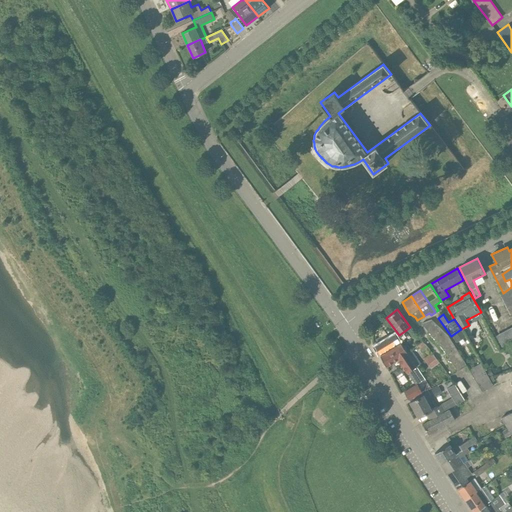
[(447,335),(431,320),(422,323),(448,356),(457,351),(447,335)]
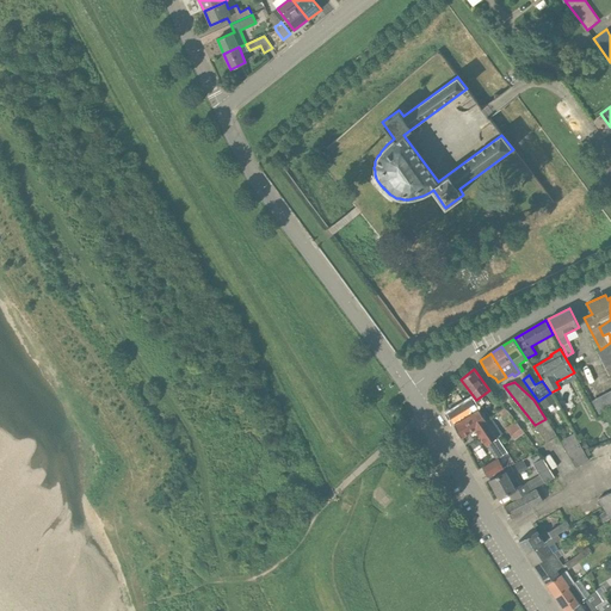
[(610,388),(593,399),(600,413),(610,406),(610,388)]
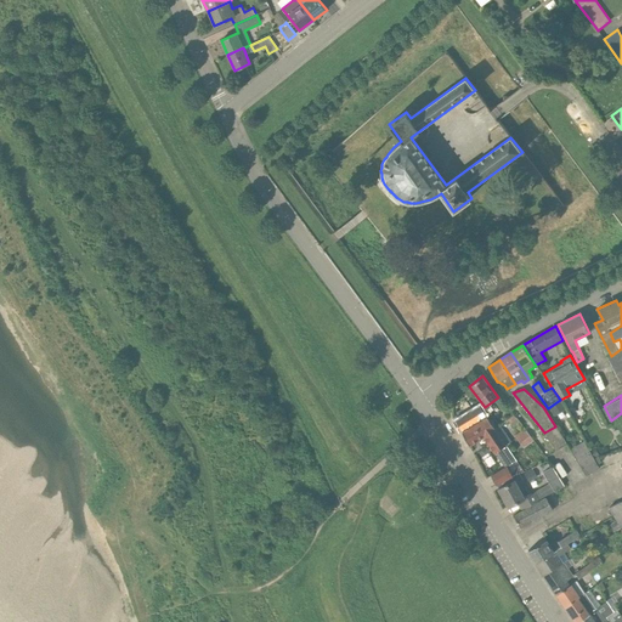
[(480,406),(456,420),(462,431),(486,416),(480,406)]
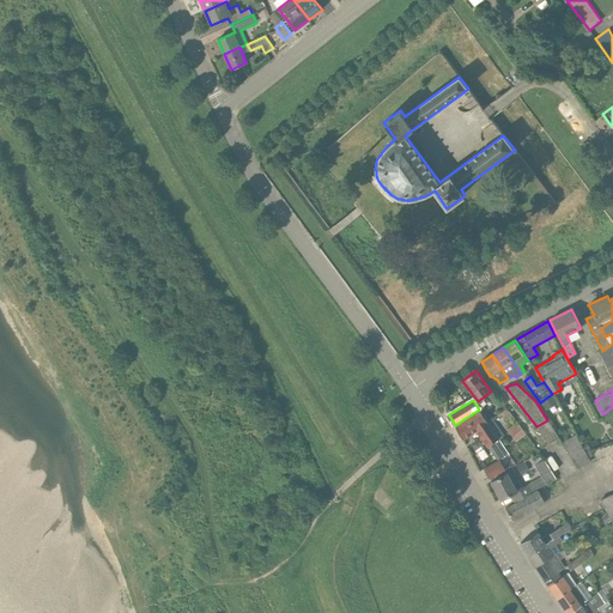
[(507,422),(513,416),(507,408),(499,413),(507,422)]
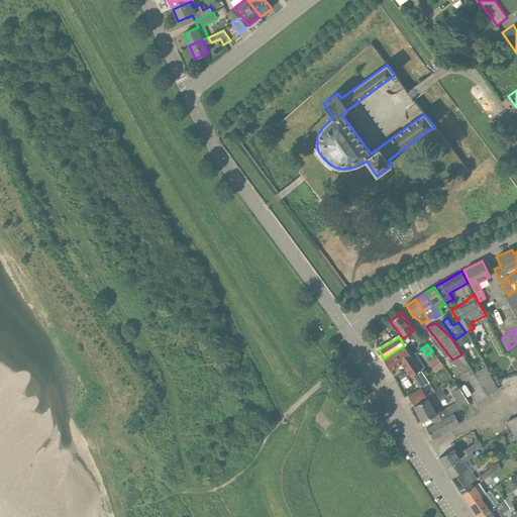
[(405,346),(385,359),(390,370),(403,363),(411,377),(425,368),(415,353),(411,356),(405,346)]
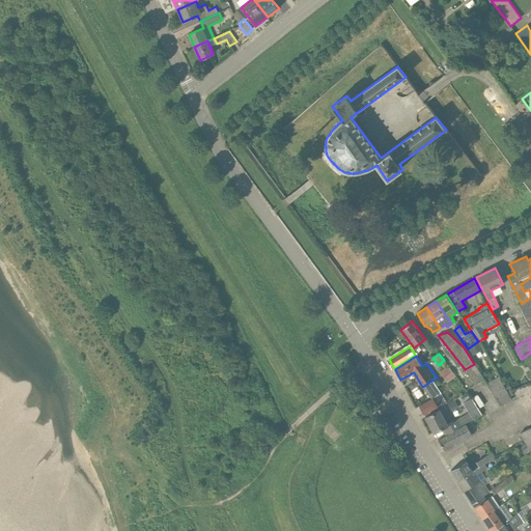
[(479,371),(474,364),(465,369),(470,376),(479,371)]
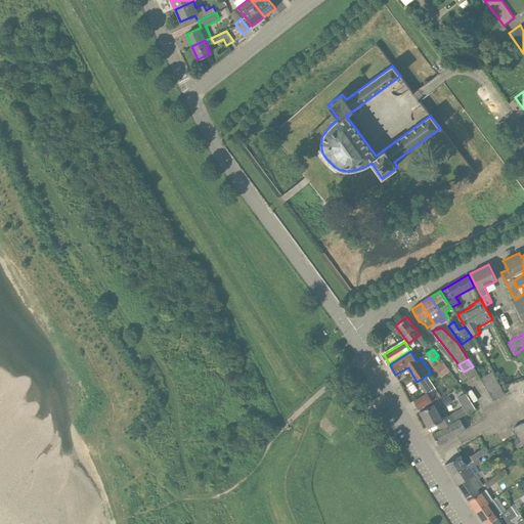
[(441,378),(449,372),(441,360),(433,367),(441,378)]
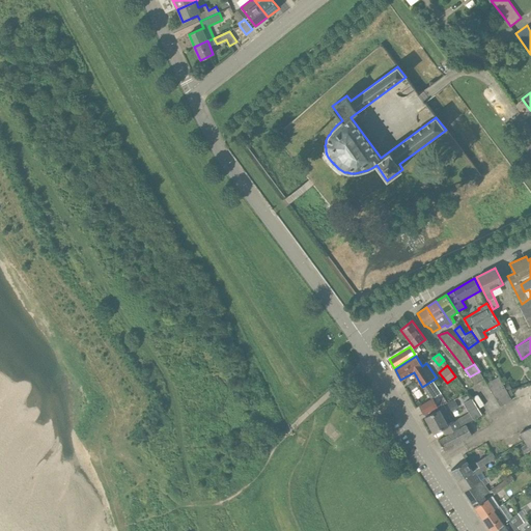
[(470,376),(475,385),(484,380),(479,371),(470,376)]
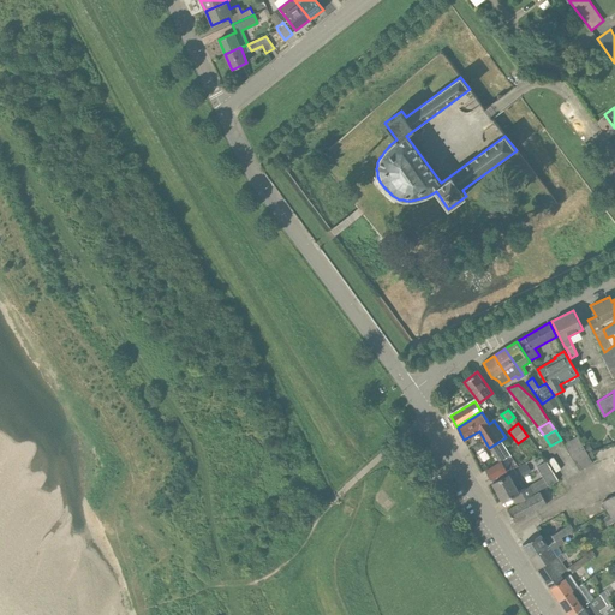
[(579,471),(592,464),(577,436),(563,445),(579,471)]
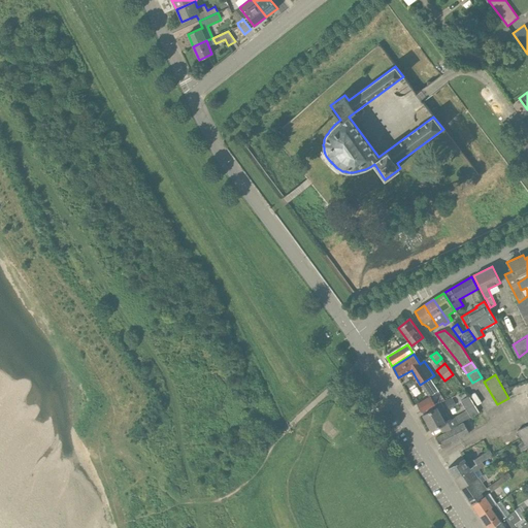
[(417,403),(422,411),(435,404),(430,396),(417,403)]
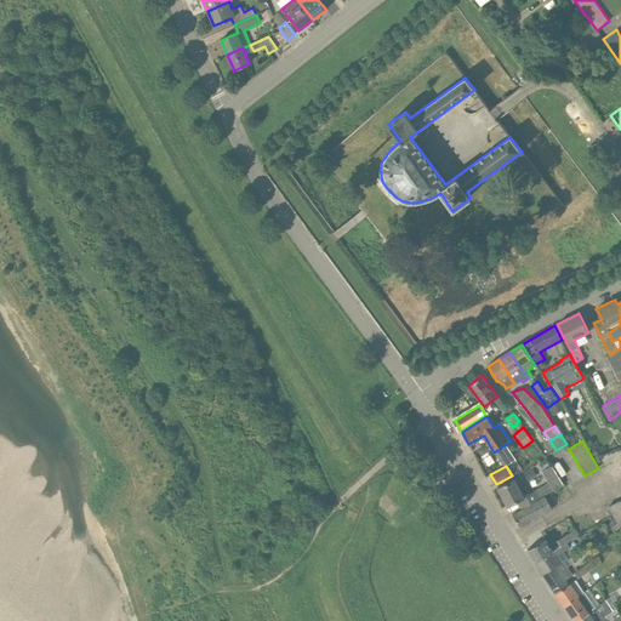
[(553,491),(564,485),(552,466),(542,472),(553,491)]
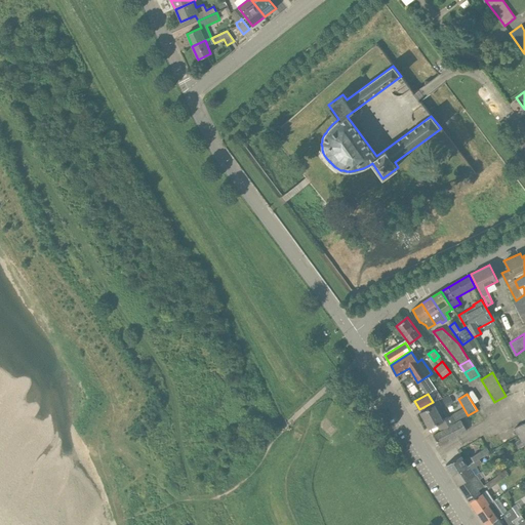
[(435,405),(420,413),(430,428),(437,423),(441,430),(456,421),(453,414),(443,420),(435,405)]
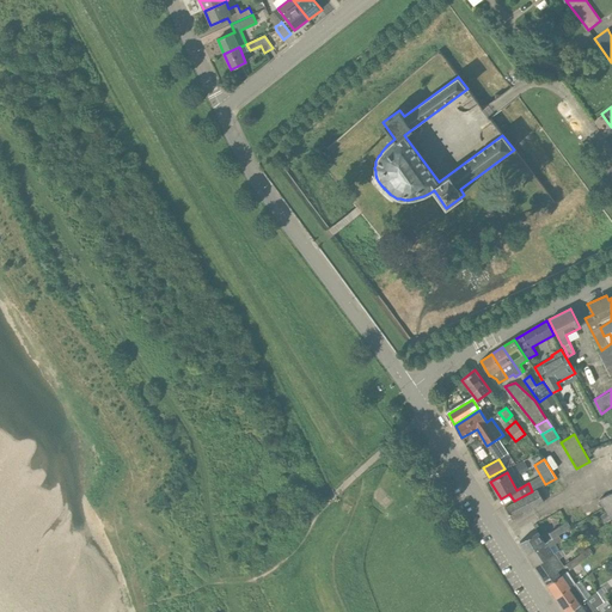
[(542,502),(536,491),(506,508),(512,519),(542,502)]
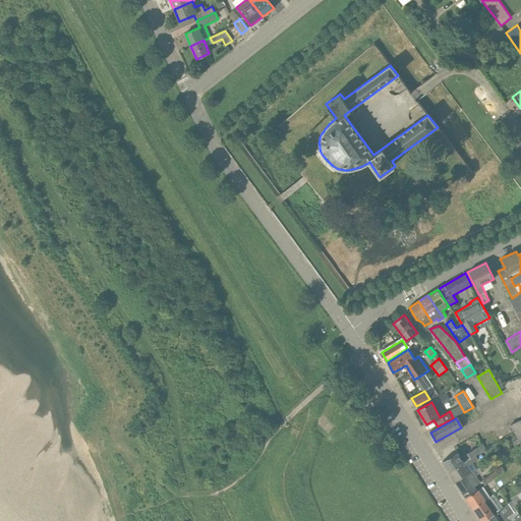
[(520,418),(510,424),(514,431),(516,437),(520,443),(520,442),(520,418)]
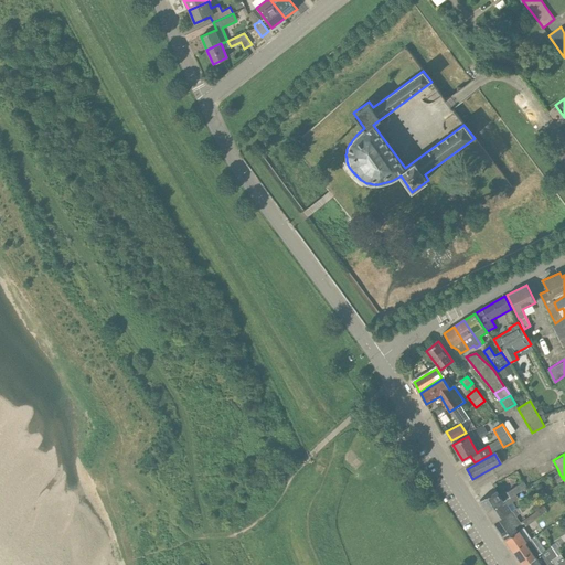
[(480,501),(487,512),(513,496),(526,488),(523,481),(500,496),(497,490),(480,501)]
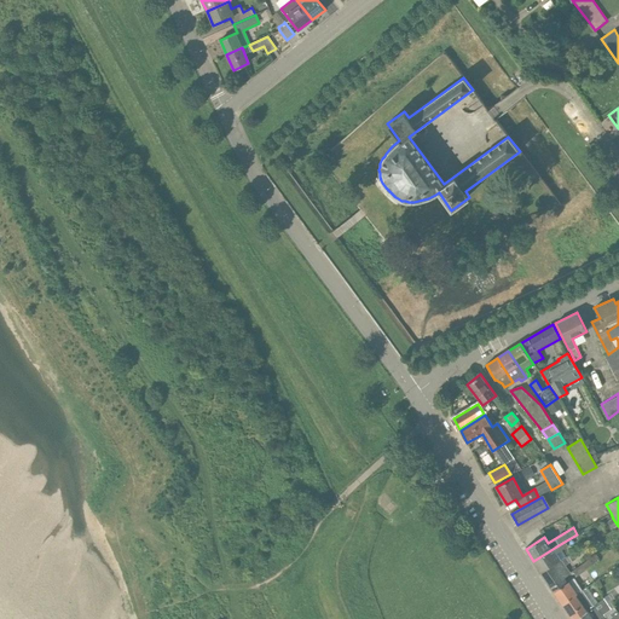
[(556,554),(565,548),(562,543),(533,561),(541,572),(561,560),(556,554)]
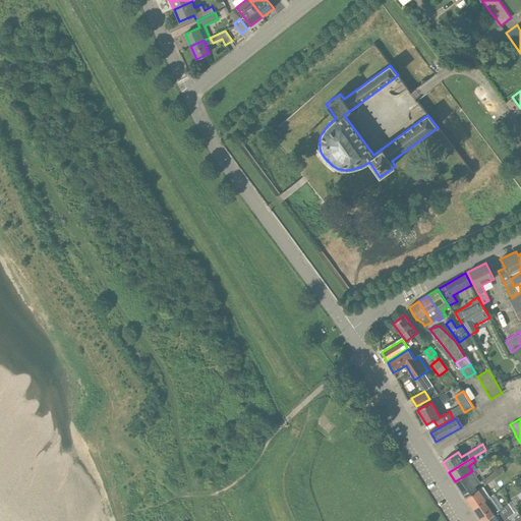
[(491,473),(495,478),(505,471),(502,466),(491,473)]
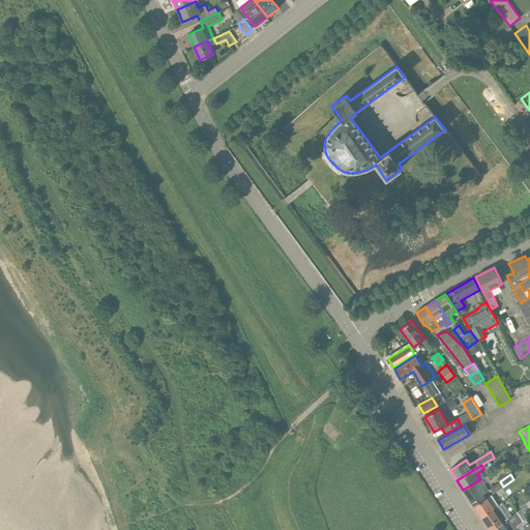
[(481,501),(484,499),(482,496),(484,494),(479,487),(483,484),(480,479),(463,490),(474,506),(481,501)]
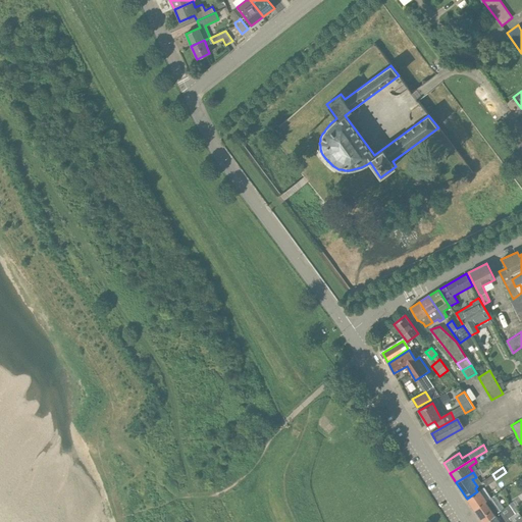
[(485,521),(494,516),(501,512),(487,492),(480,497),(477,491),(474,493),(467,499),(483,521),(485,521)]
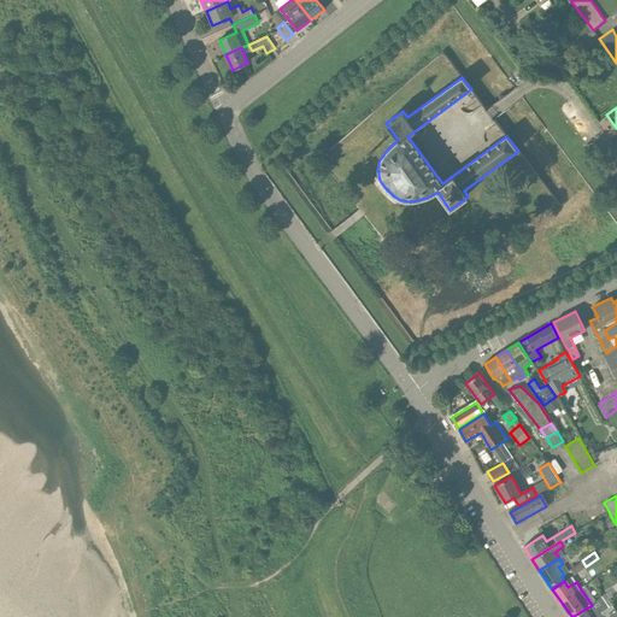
[(592,605),(585,610),(574,616),(601,616),(604,616),(601,612),(609,607),(603,597),(592,605)]
